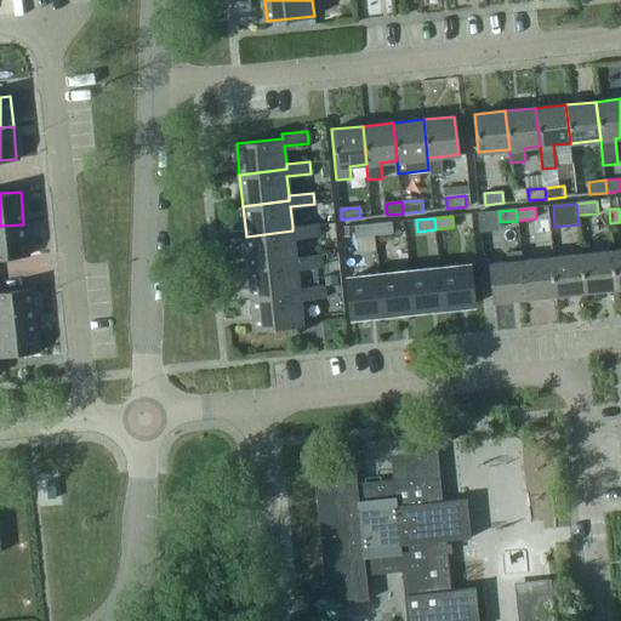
[(393,222),(372,224),(374,237),(394,234),(393,222)]
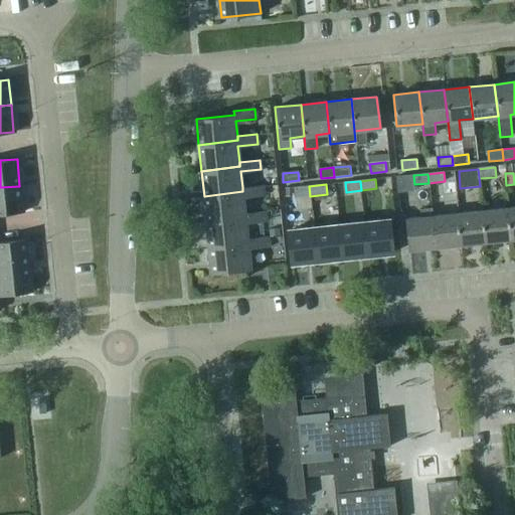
[(204,196),(206,222),(245,217),(245,213),(243,197),(264,195),(263,185),(242,187),(242,191),(204,196)]
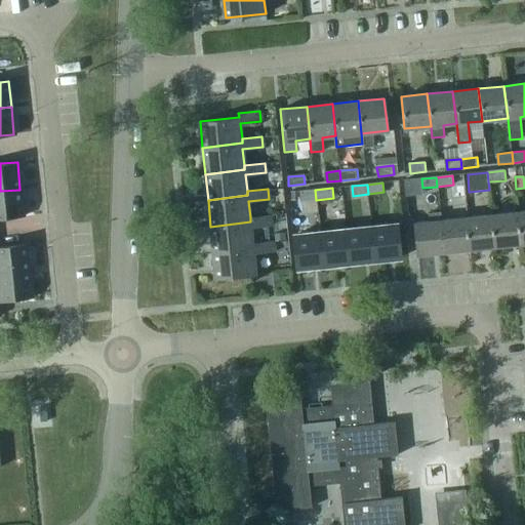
[(0,218),(23,216),(19,190),(0,191),(0,218)]
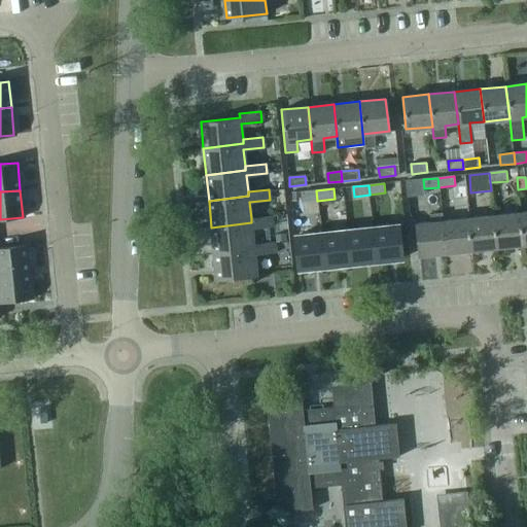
[(303,202),(317,201),(316,190),(302,191),(303,202)]
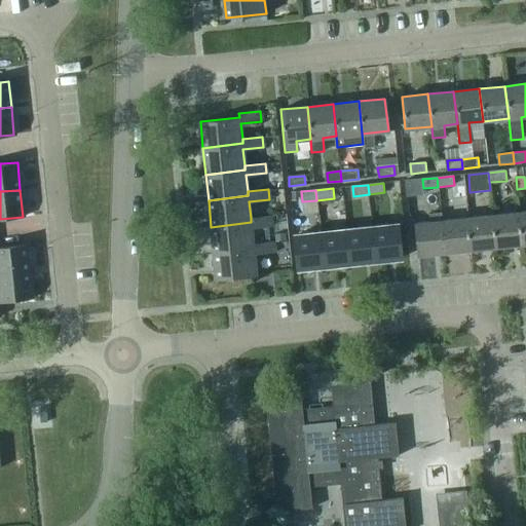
[(497,249),(523,246),(519,213),(493,216),(497,249)]
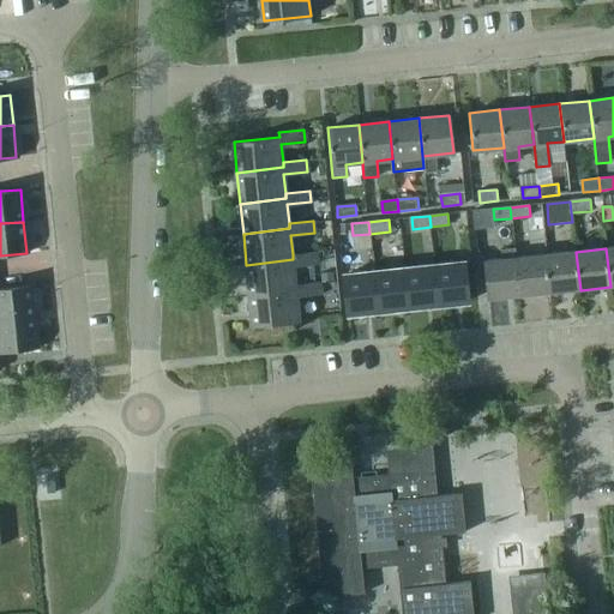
[(296,289),(295,284),(294,266),(318,264),(317,252),(293,254),(293,259),(246,265),(250,294),(296,289)]
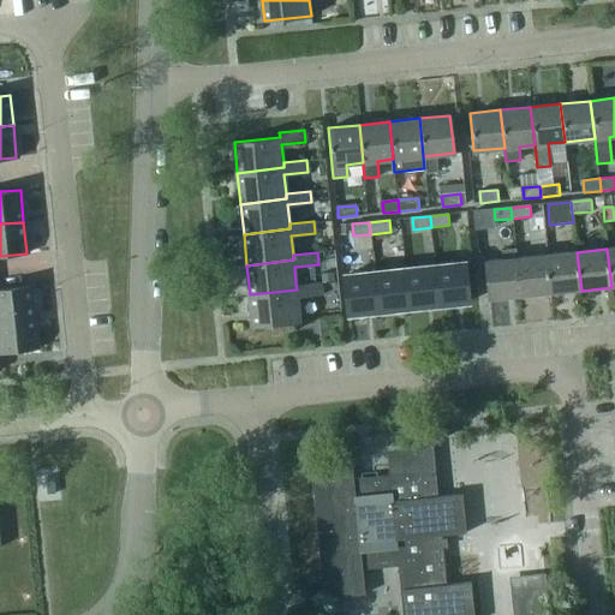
[(550,293),(581,291),(577,252),(547,255),(550,293)]
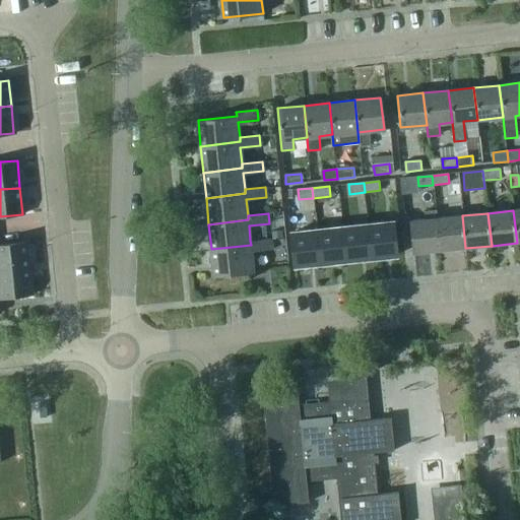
[(462,215),(437,218),(440,251),(465,248),(462,215)]
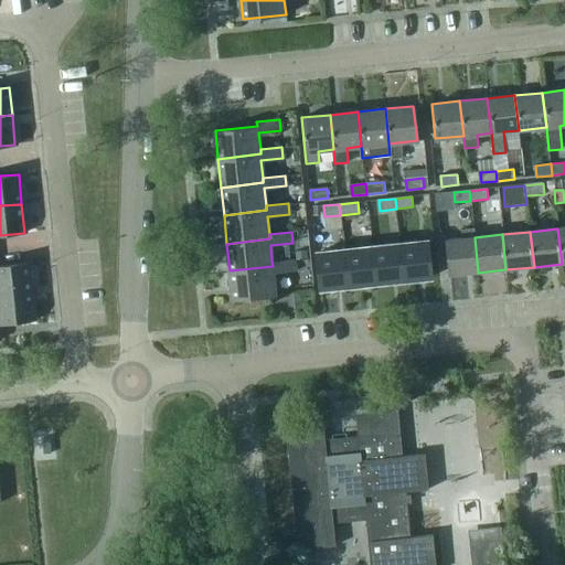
[(478,273),(475,237),(446,241),(449,276),(478,273)]
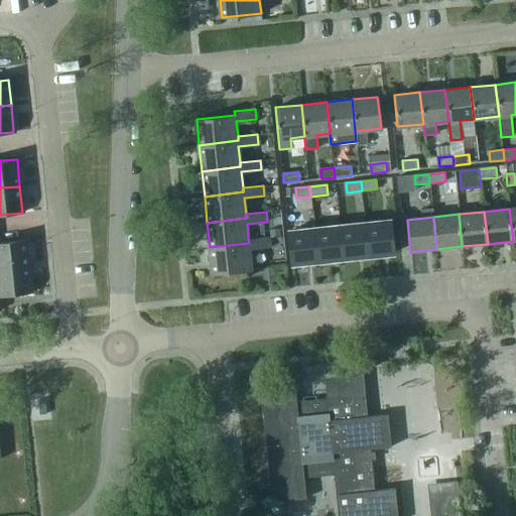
[(390,221),(365,224),(368,256),(394,253),(390,221)]
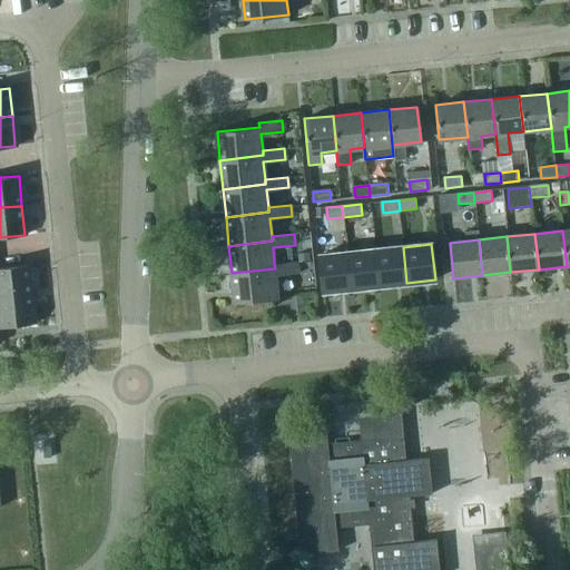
[(335,255),(318,256),(323,292),(351,288),(347,253),(346,245),(335,246),(335,255)]
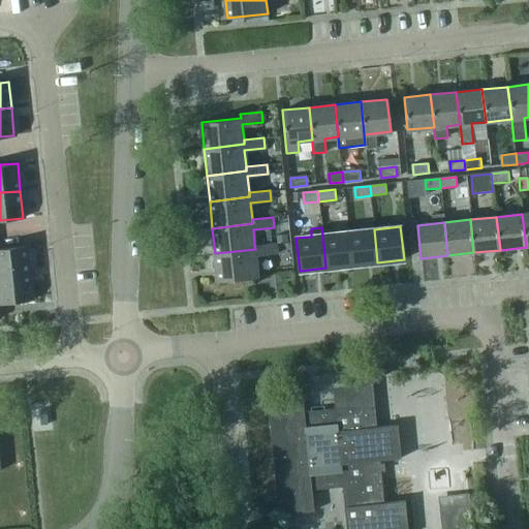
[(351,266),(377,262),(374,229),(348,232),(351,266)]
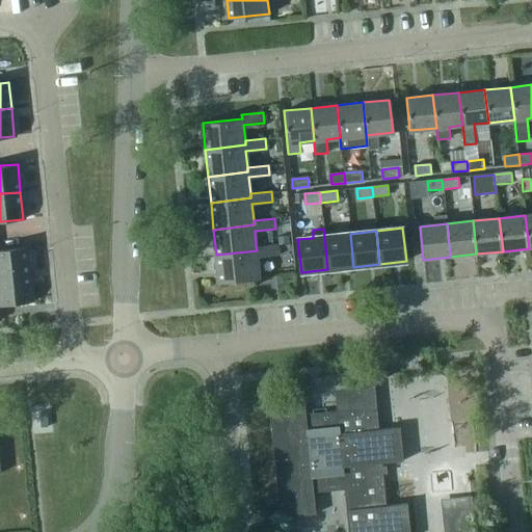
[(327,269),(353,267),(350,234),(324,236),(327,269)]
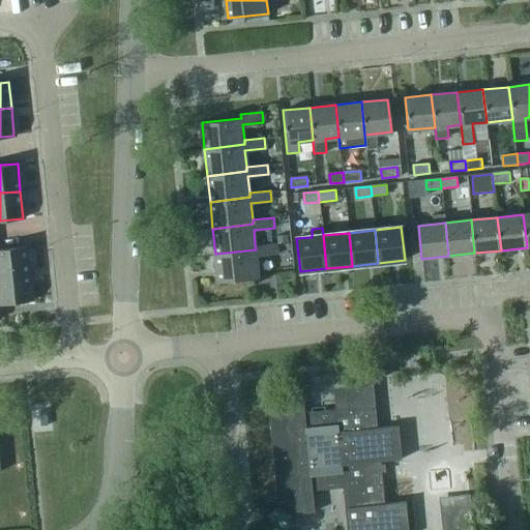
[(218,282),(258,277),(256,255),(277,253),(276,243),(255,245),(256,249),(215,254),(218,282)]
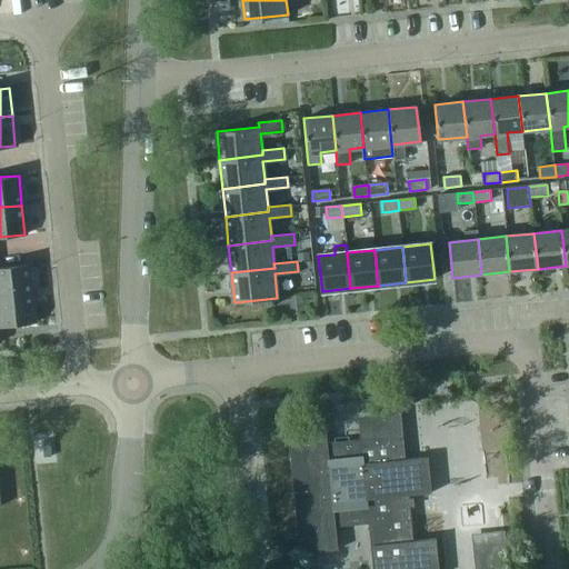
[(0,268),(0,296),(30,293),(28,266),(0,268)]
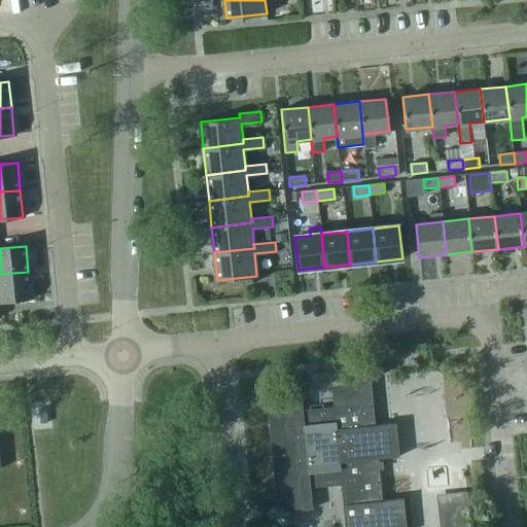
[(0,274),(0,303),(31,300),(28,272),(0,274)]
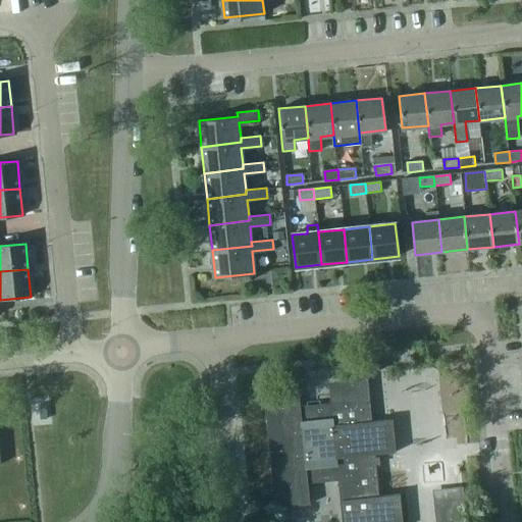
[(402,521),(399,493),(378,496),(374,454),(396,452),(392,418),(371,421),(366,379),(340,381),(342,402),(300,406),(298,385),(263,389),(275,507),(310,504),(308,482),(336,479),(341,521),(402,521)]
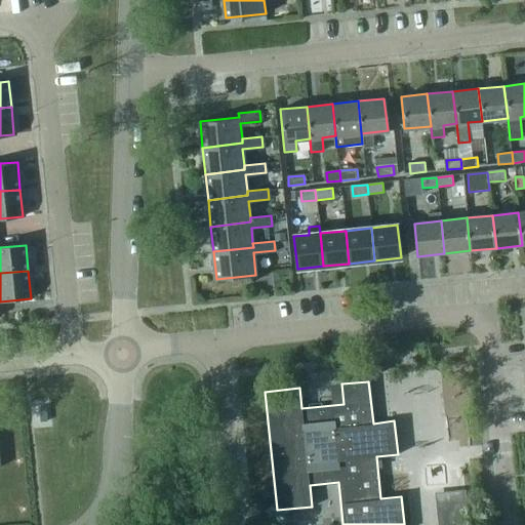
[(468,524),(465,490),(444,492),(447,524),(468,524)]
